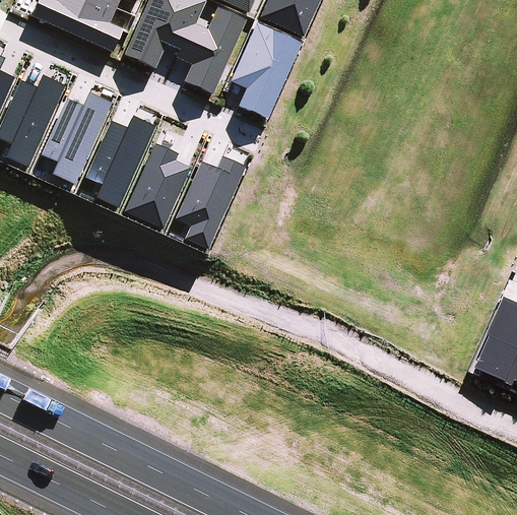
[(39,0),(31,16),(113,51),(124,28),(110,22),(119,0),(39,0)]
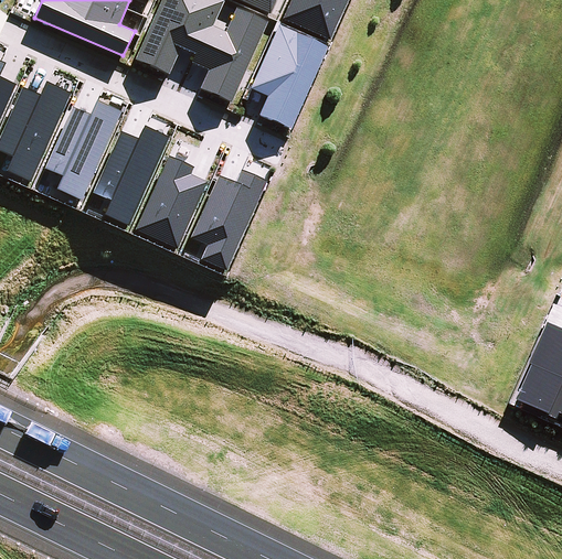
[(232,101),(268,20),(236,6),(226,30),(214,24),(225,0),(161,0),(135,57),(169,73),(180,49),(194,54),(191,61),(209,70),(201,87),(232,101)]
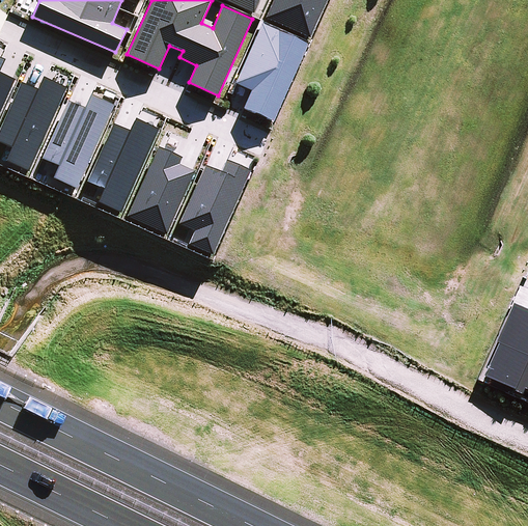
[(228,0),(254,10),(259,0),(228,0)]
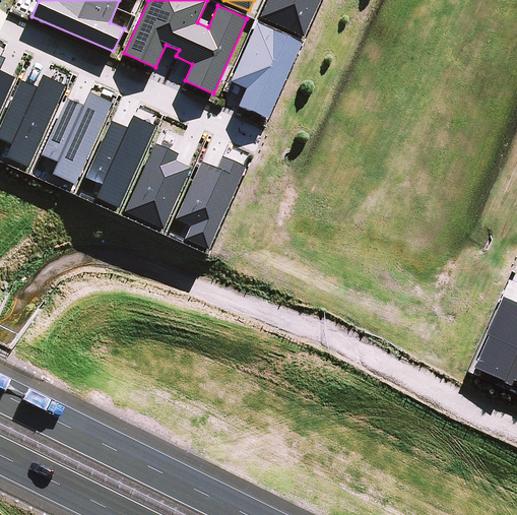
[(267,0),(260,14),(304,35),(319,0),(267,0)]
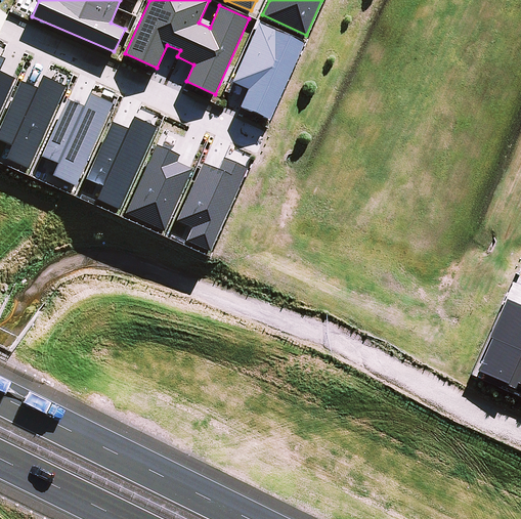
[(269,120),(305,42),(260,20),(232,81),(248,87),(240,106),(269,120)]
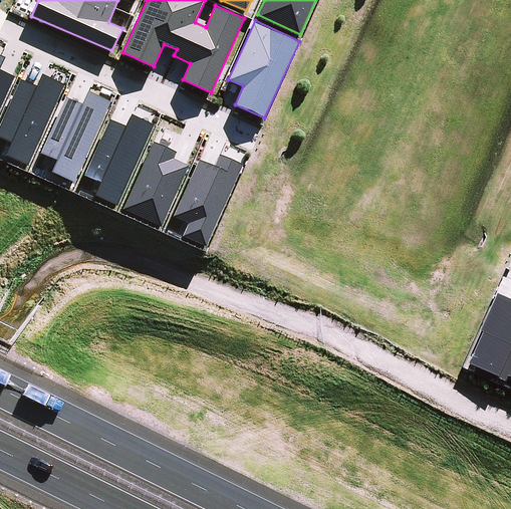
[(5,57),(0,54),(0,106),(15,74),(1,68),(5,57)]
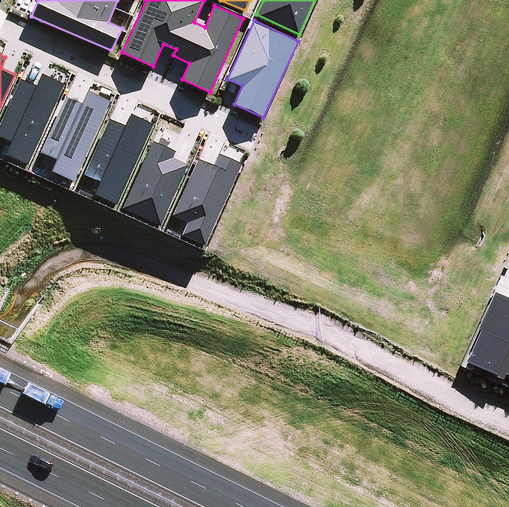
[(28,163),(64,83),(41,73),(36,84),(20,77),(0,122),(0,136),(11,141),(6,154),(28,163)]
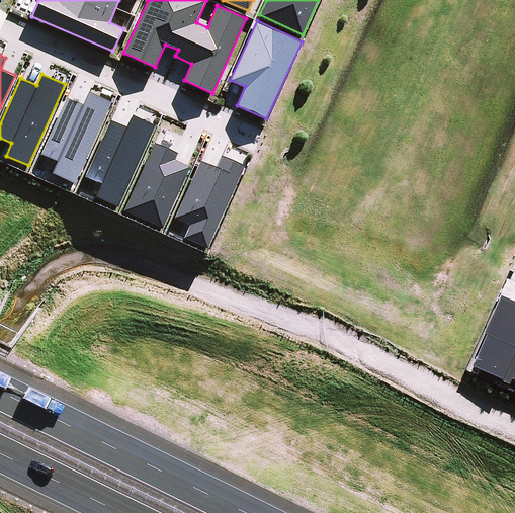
[(76,182),(111,101),(88,90),(83,102),(67,95),(41,152),(59,160),(53,173),(76,182)]
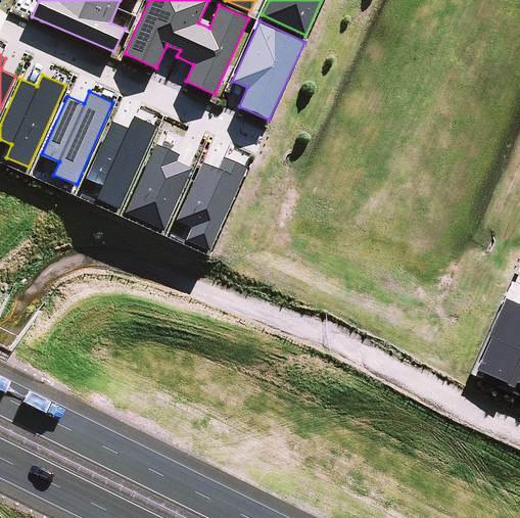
[(120,209),(157,126),(134,115),(129,127),(111,119),(86,178),(103,185),(95,200),(120,209)]
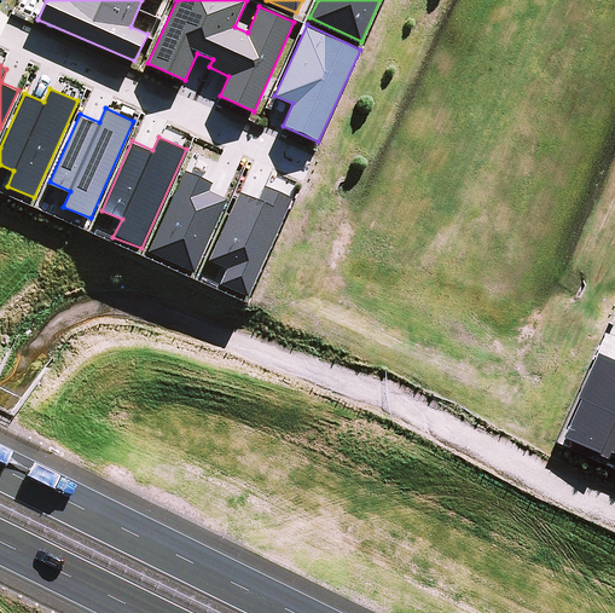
[(214,180),(186,167),(148,250),(195,272),(228,197),(210,189),(214,180)]
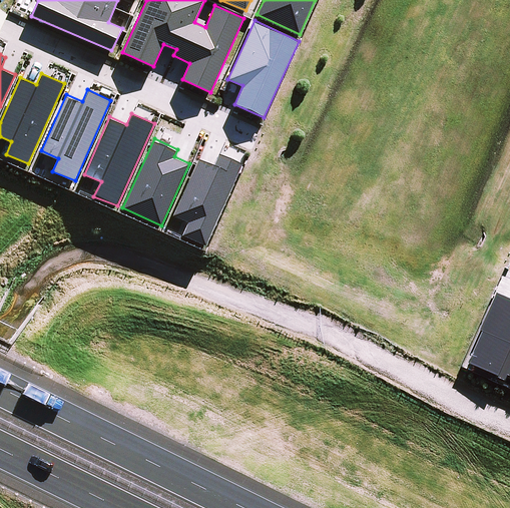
[(205,244),(241,163),(218,153),(213,165),(198,157),(173,214),(188,221),(182,234),(205,244)]
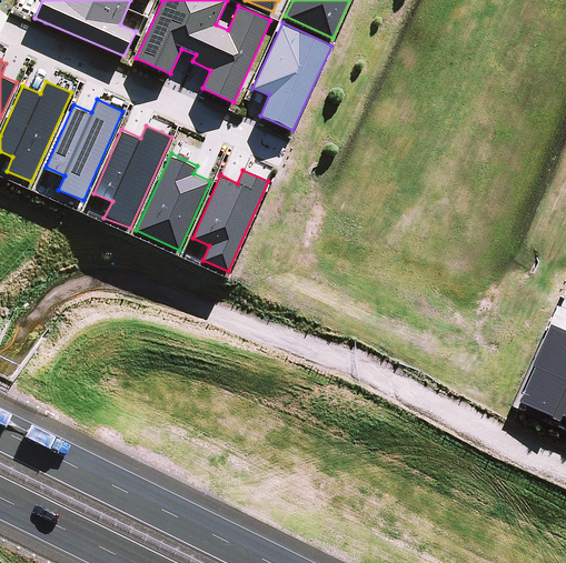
[(565,322),(554,317),(535,358),(537,358),(520,394),(564,414),(565,411),(565,322)]
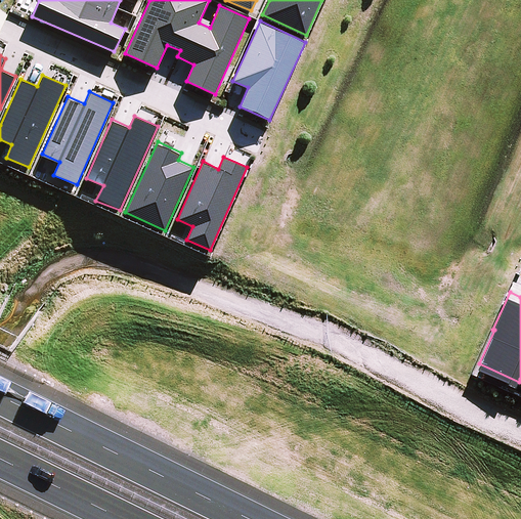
All buildings are outlined.
